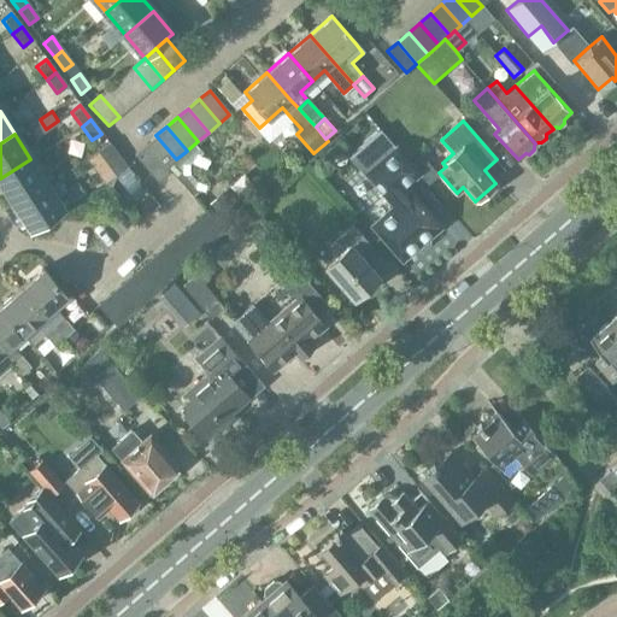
[(156,135),(145,145),(165,168),(176,159),(156,135)]
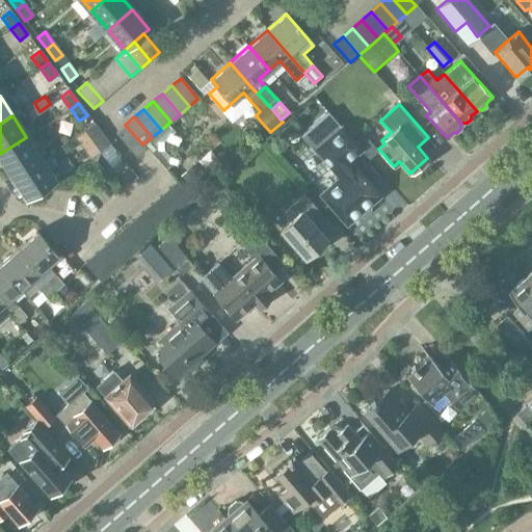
[(108,142),(103,136),(92,123),(82,131),(98,151),(108,142)]
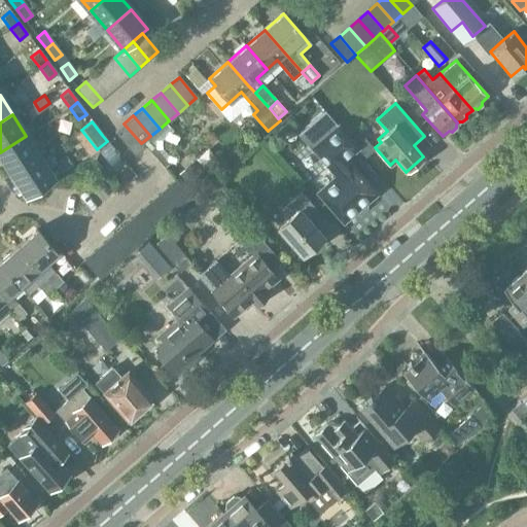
[(141,143),(124,124),(114,131),(134,155),(143,147),(141,143)]
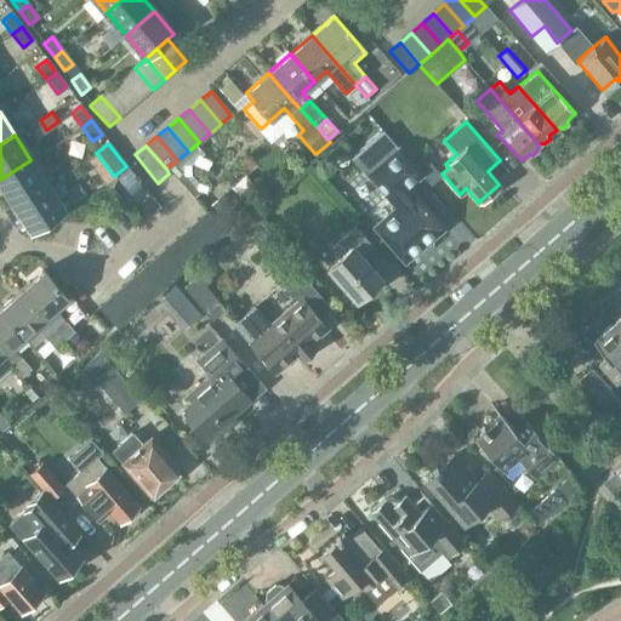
[(415,199),(415,198),(411,194),(410,195),(404,187),(408,184),(406,183),(416,175),(417,176),(420,174),(398,148),(368,172),(397,206),(374,226),(404,260),(415,250),(416,251),(422,251),(429,244),(431,239),(428,237),(440,227),(422,206),(421,205),(420,205),(419,206),(415,201),(415,200),(416,200),(415,199)]
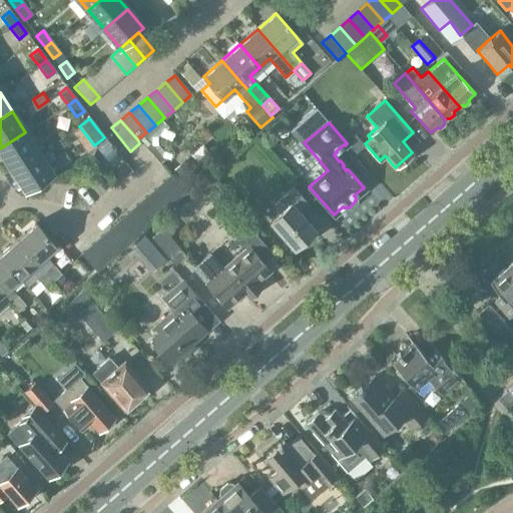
[(349,127),(340,134),(356,152),(365,145),(349,127)]
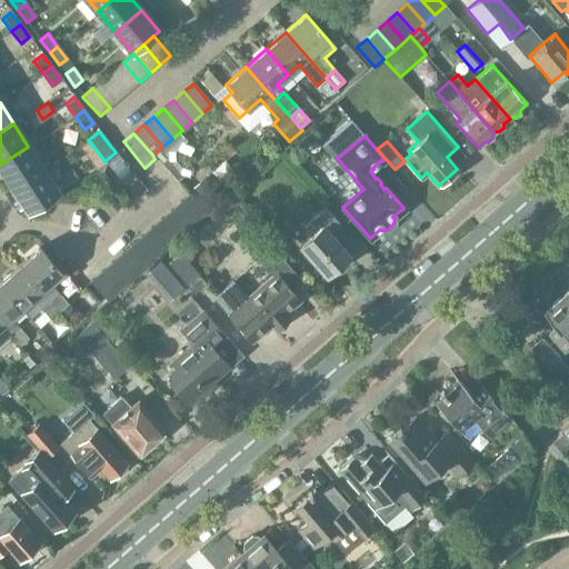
[(0,165),(0,166),(13,188),(42,169),(28,147),(0,165)]
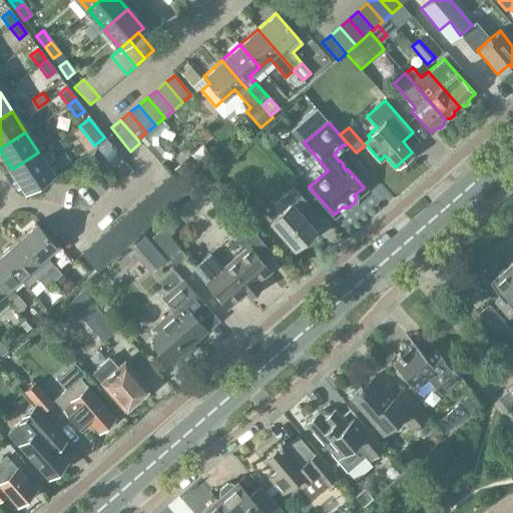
[(38,152),(12,169),(25,190),(52,173),(38,152)]
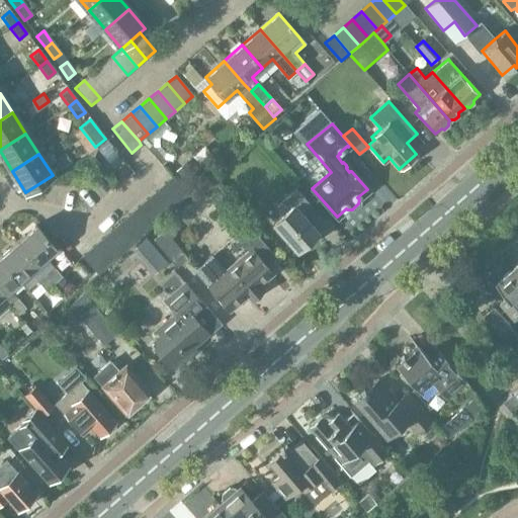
[(65,154),(56,160),(62,170),(72,164),(65,154)]
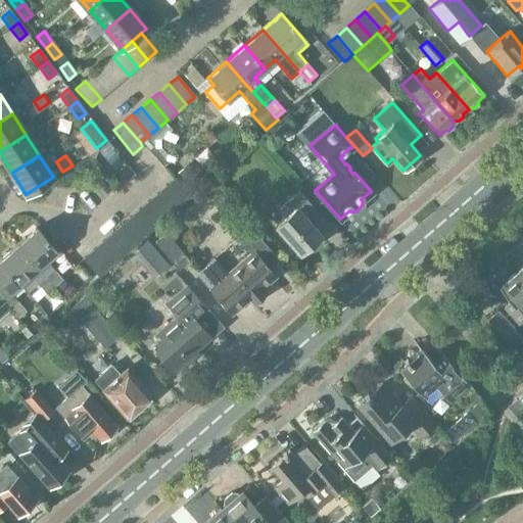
[(189,160),(179,171),(186,179),(197,169),(189,160)]
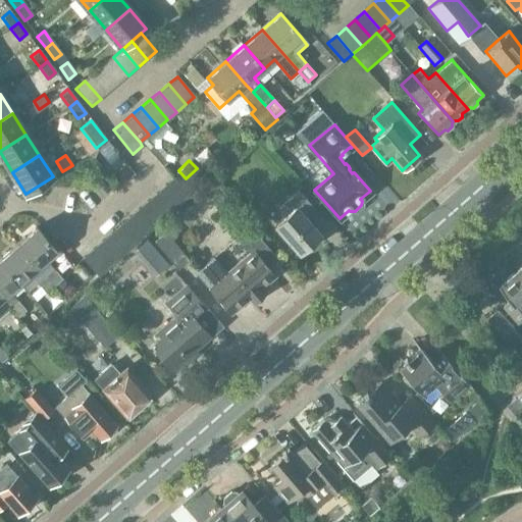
[(190,199),(201,211),(225,190),(214,177),(190,199)]
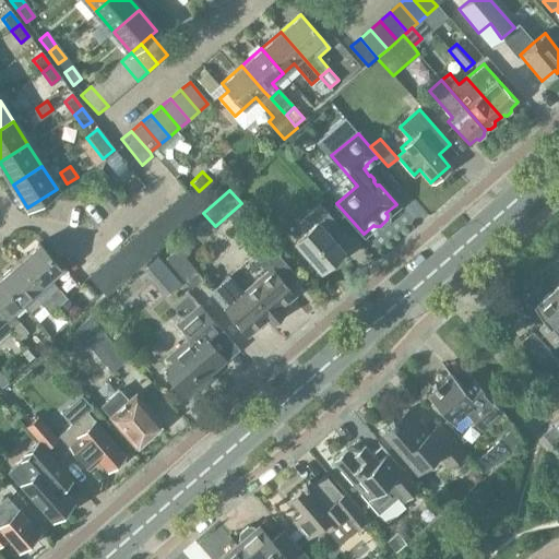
[(187,191),(177,200),(193,219),(203,211),(187,191)]
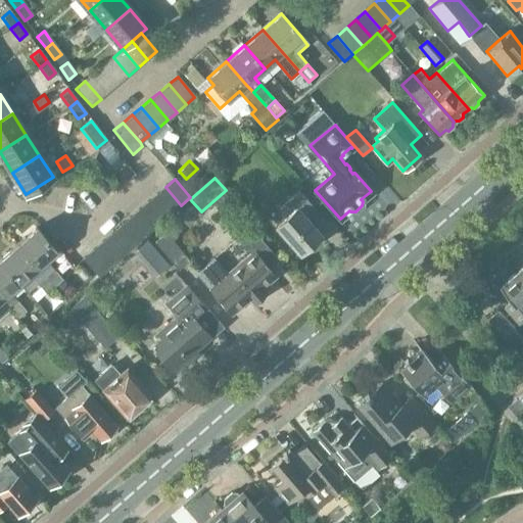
[(165,187),(155,195),(172,214),(181,205),(165,187)]
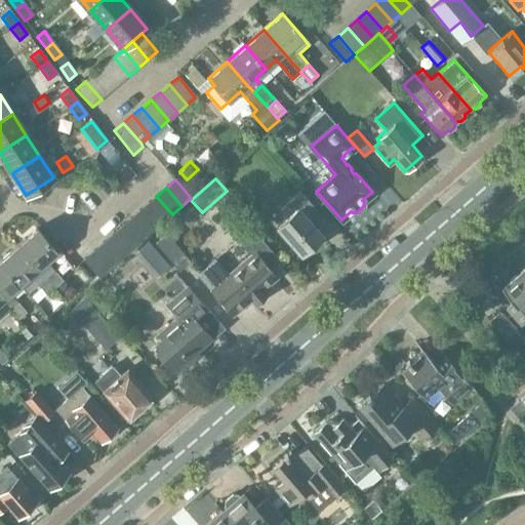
[(276,226),(300,253),(321,235),(305,216),(315,207),(299,191),(277,210),(283,218),(276,226)]
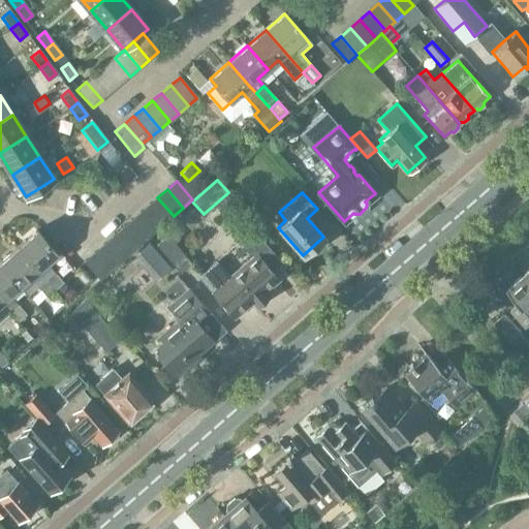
[(157,197),(148,206),(164,224),(174,216),(157,197)]
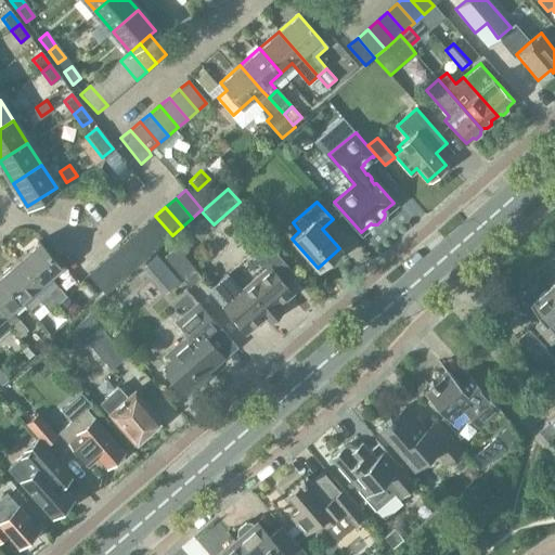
[(155,216),(145,224),(163,244),(172,235),(155,216)]
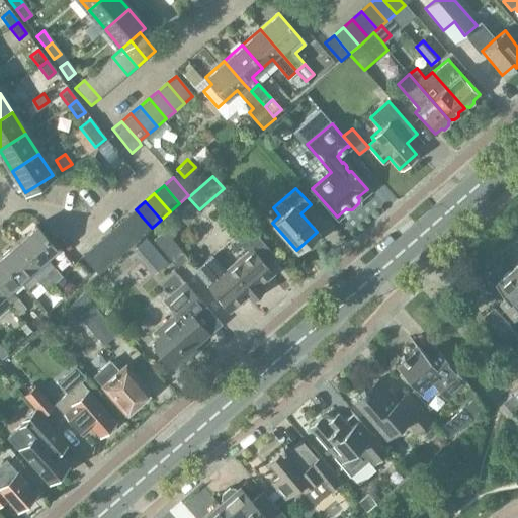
[(136,209),(126,218),(143,236),(152,228),(136,209)]
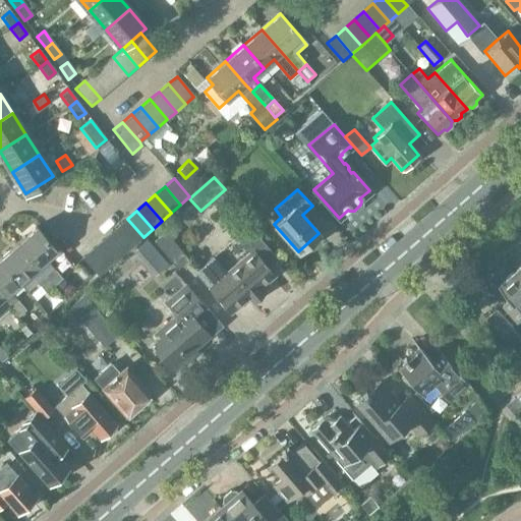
[(127,219),(118,227),(134,245),(143,237),(127,219)]
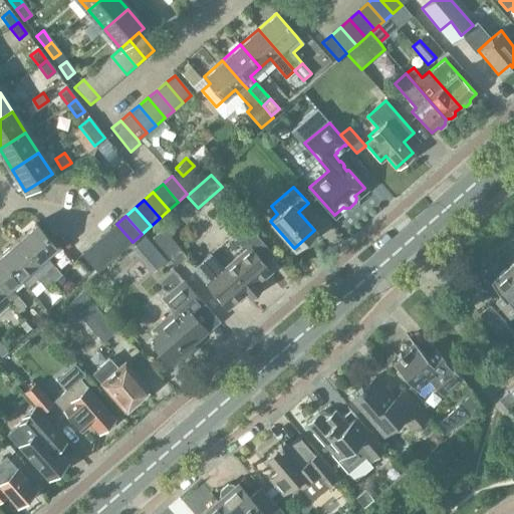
[(116,224),(107,231),(123,250),(133,242),(116,224)]
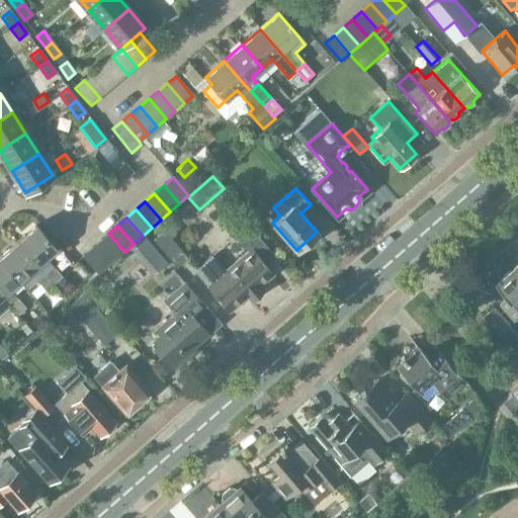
[(154,240),(162,233),(155,226),(148,232),(154,240)]
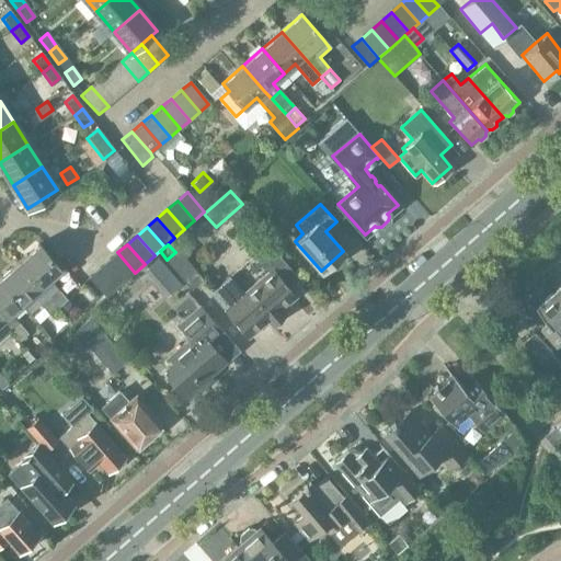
[(38,245),(19,263),(41,288),(48,296),(56,289),(48,281),(60,271),(49,258),(38,245)]
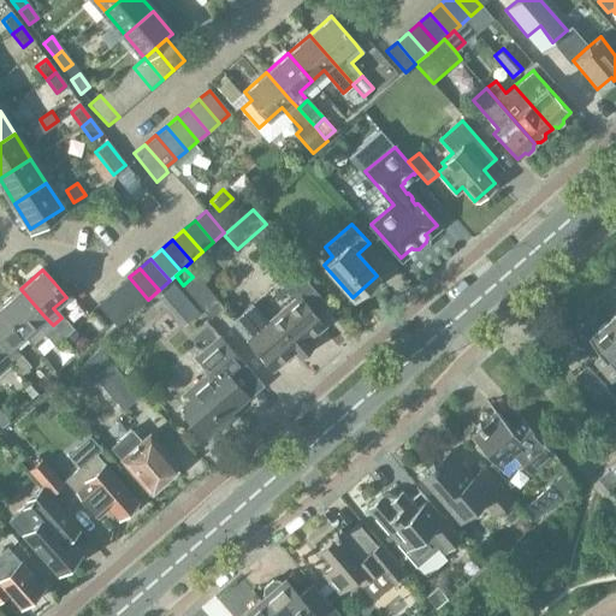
[(201,270),(183,285),(190,294),(203,284),(208,279),(201,270)]
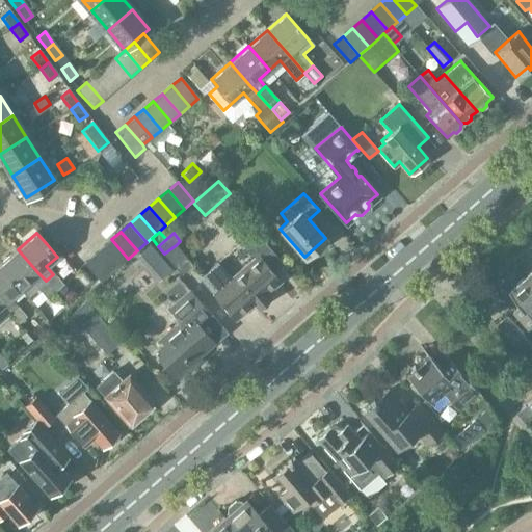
[(215,263),(198,278),(235,320),(251,304),(256,310),(269,297),(266,293),(277,282),(271,274),(282,265),(266,247),(254,233),(241,243),(254,258),(230,278),(215,263)]
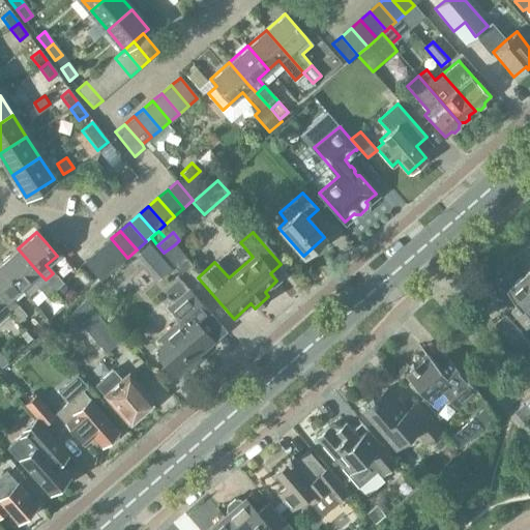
[(111,238),(101,246),(118,266),(127,258),(111,238)]
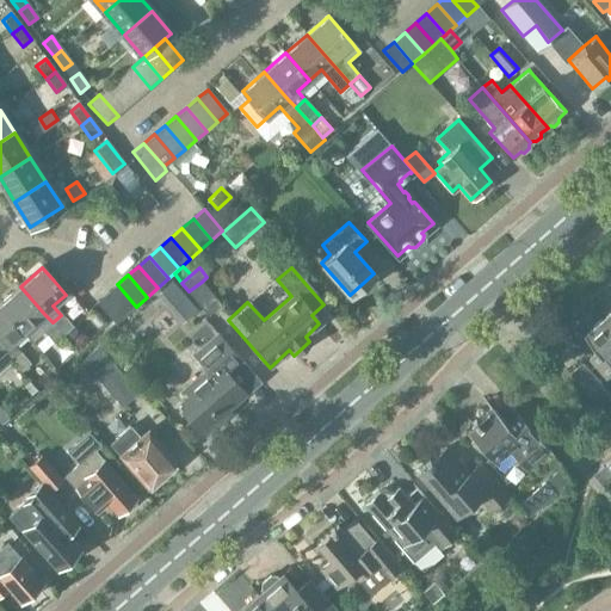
[(172,282),(158,294),(181,321),(196,309),(172,282)]
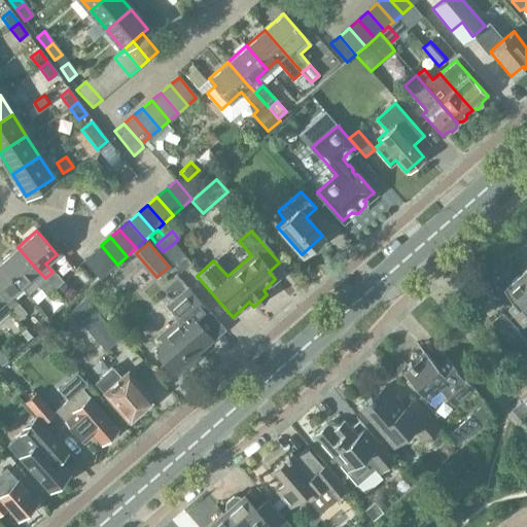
[(101,245),(92,253),(108,273),(117,265),(101,245)]
